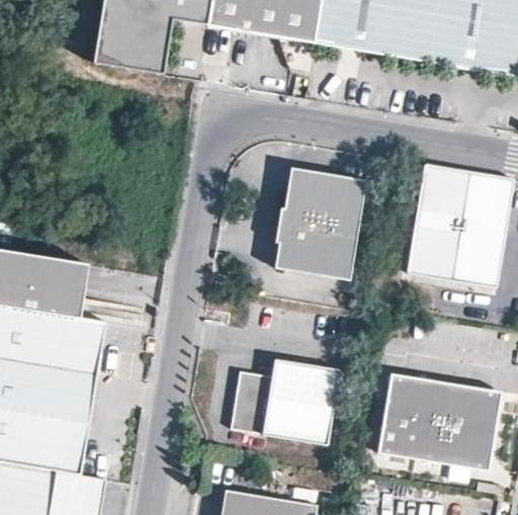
[(207,25),(211,0),(111,0),(100,67),(165,78),(175,20),(207,25)]
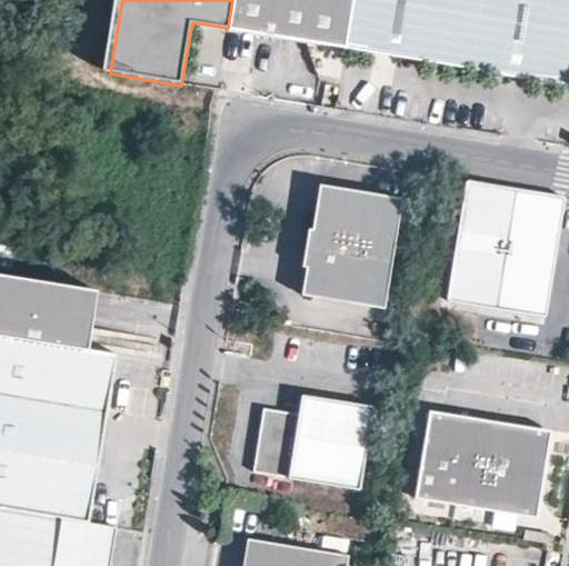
[(316,42),(322,0),(232,0),(228,28),(316,42)]
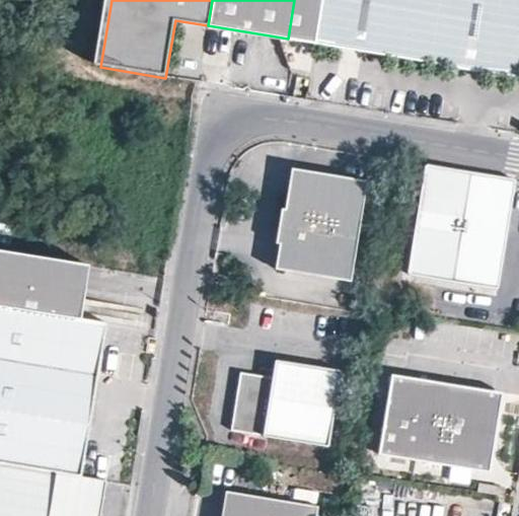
[(439,64),(449,0),(294,0),(288,39),(439,64)]
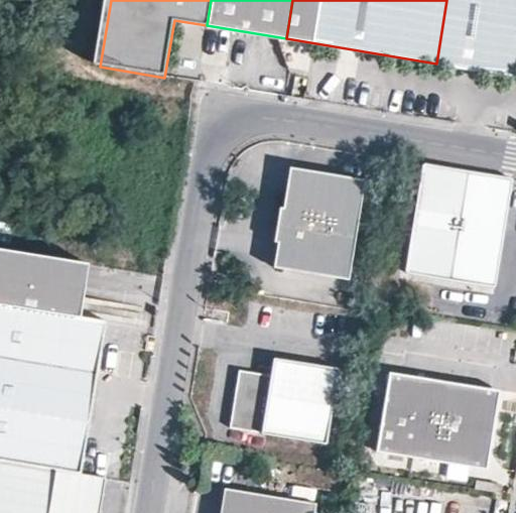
[(515,76),(515,0),(446,0),(436,63),(515,76)]
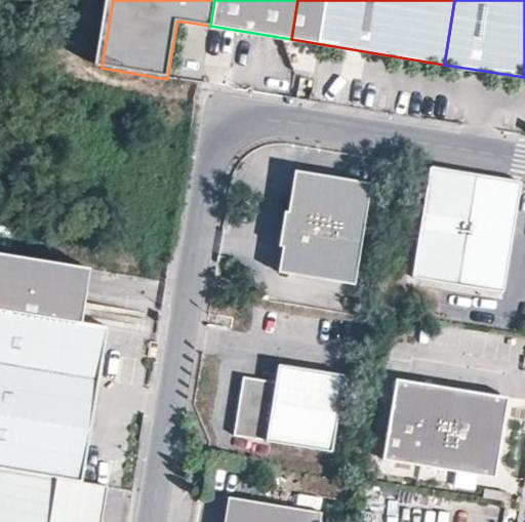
[(179,25),(177,37),(203,41),(205,29),(179,25)]
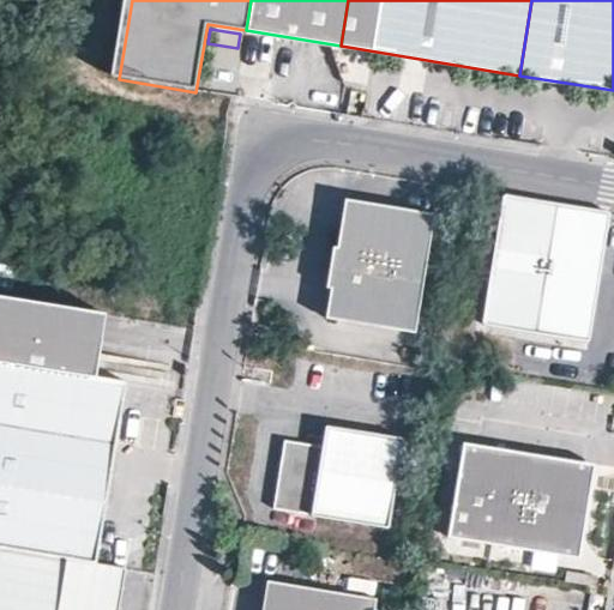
[(588,340),(590,339),(611,215),(611,213),(609,212),(609,211),(608,211),(506,194),(505,194),(504,195),(503,197),(482,315),(482,322),(483,325),(485,325),(583,342),(587,342),(588,340)]
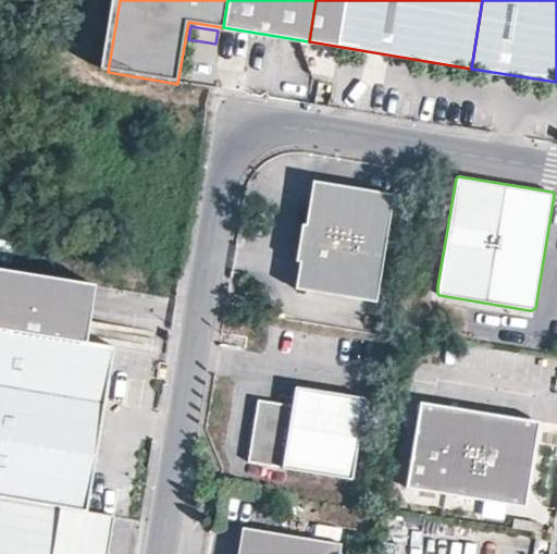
[(394,195),(314,182),(307,225),(302,224),(297,260),(300,260),(296,287),(378,299),(394,195)]
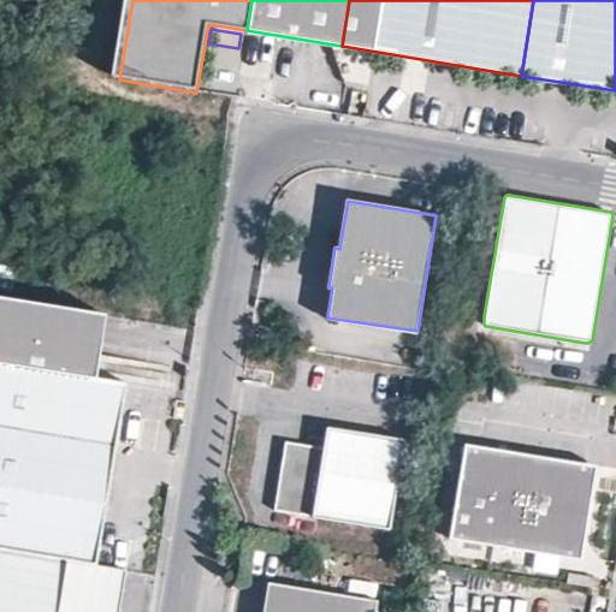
[(0,546),(95,563),(125,381),(94,375),(100,336),(0,319),(0,546)]
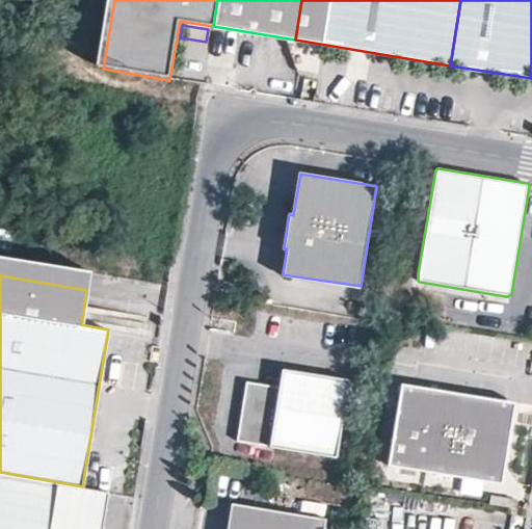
[(237,440),(337,457),(350,379),(283,368),(280,386),(246,380),(237,440)]
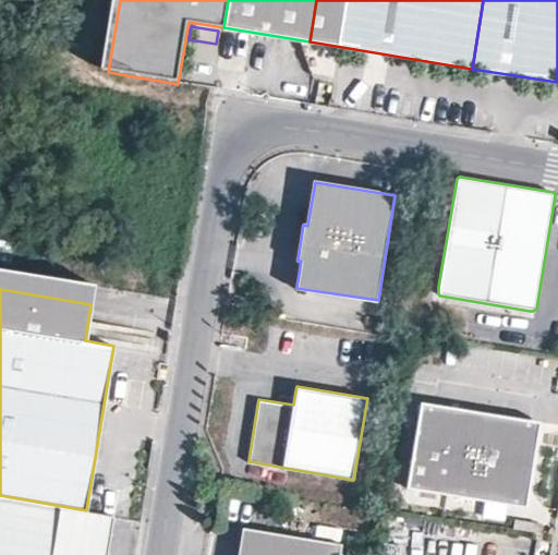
[(528,506),(541,421),(421,402),(408,487),(528,506)]
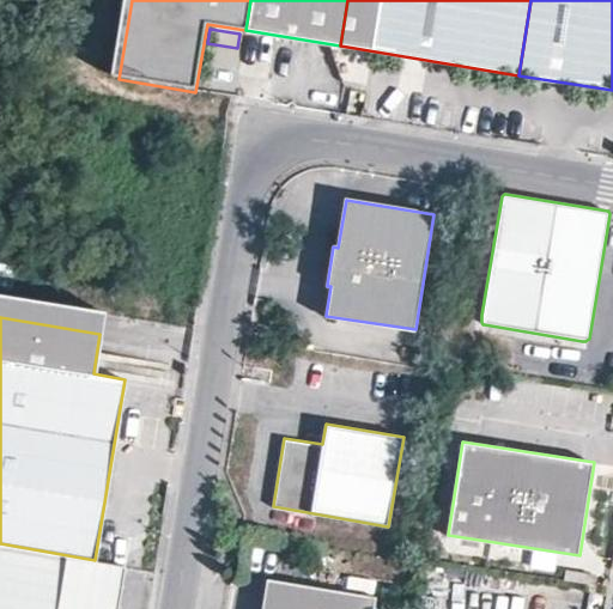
[(95,560),(0,543),(0,608),(117,608),(125,564),(95,560)]
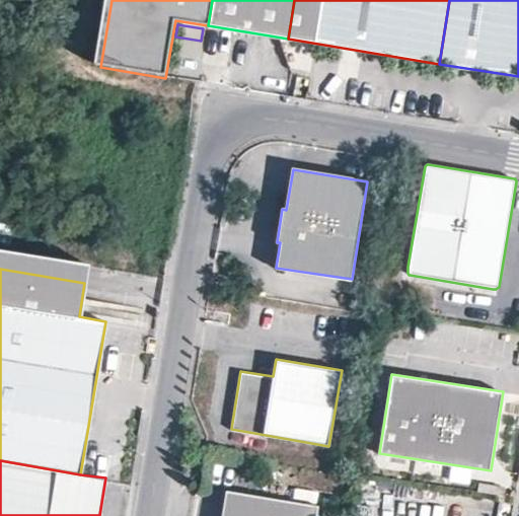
[(240,515),(244,494),(230,492),(226,515),(240,515)]
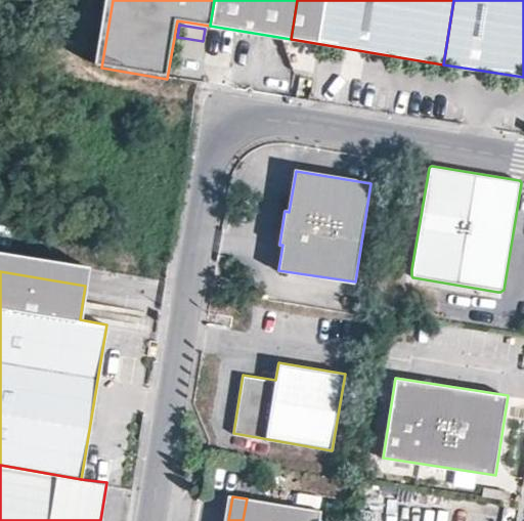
[(319,520),(321,511),(247,498),(243,520),(319,520)]
